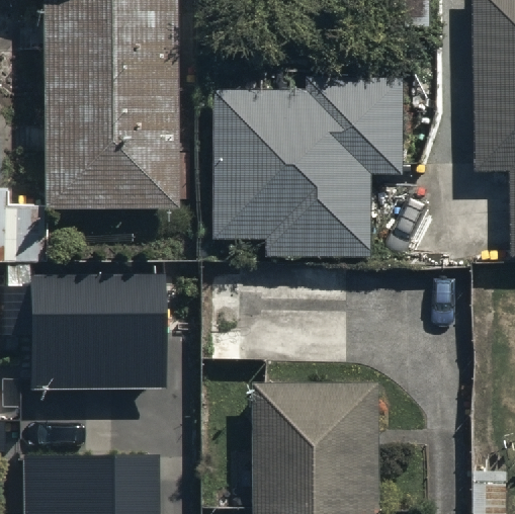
[(177,0),(43,0),(46,196),(180,195),(177,0)]
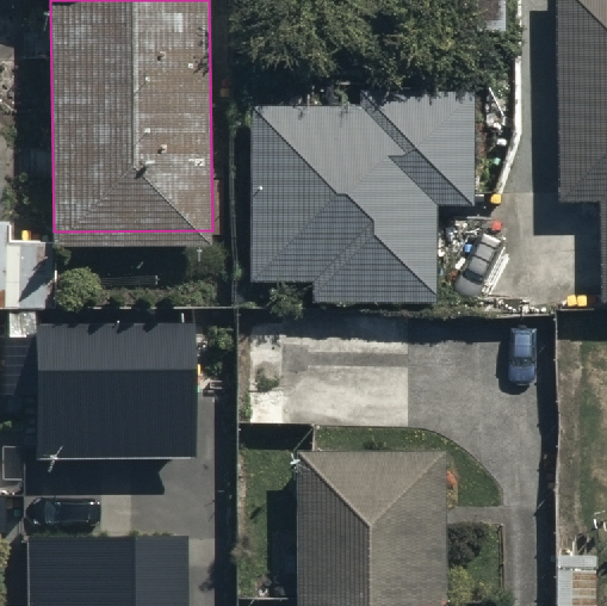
[(513,0),(453,0),(453,42),(514,42),(513,0)]
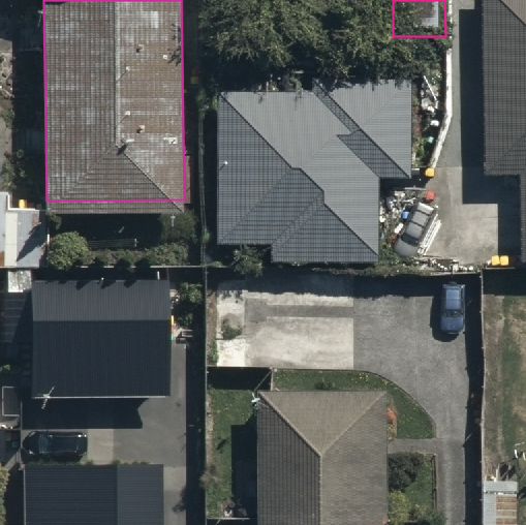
[(525,0),(487,0),(490,170),(525,168),(525,0)]
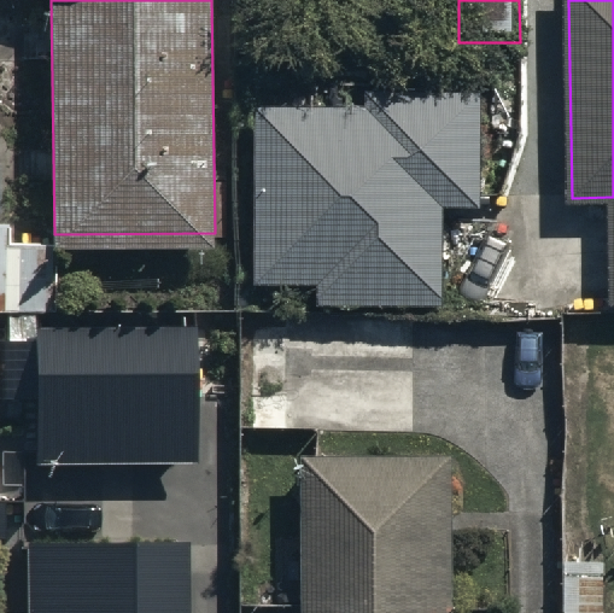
[(374,88),(374,104),(264,105),(267,281),(326,281),(326,305),(451,304),(450,204),(491,204),(489,87),(374,88)]
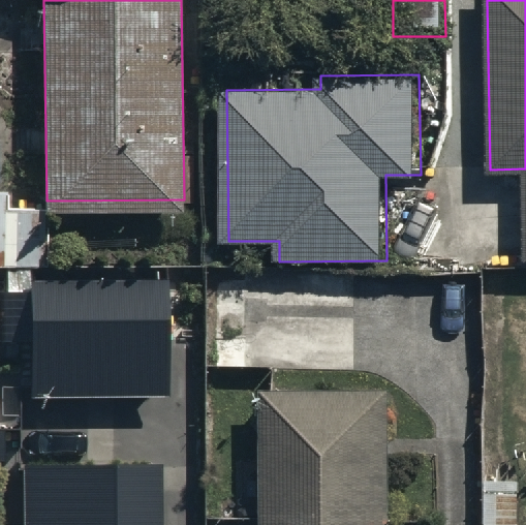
[(9,191),(0,191),(0,270),(10,271),(9,191)]
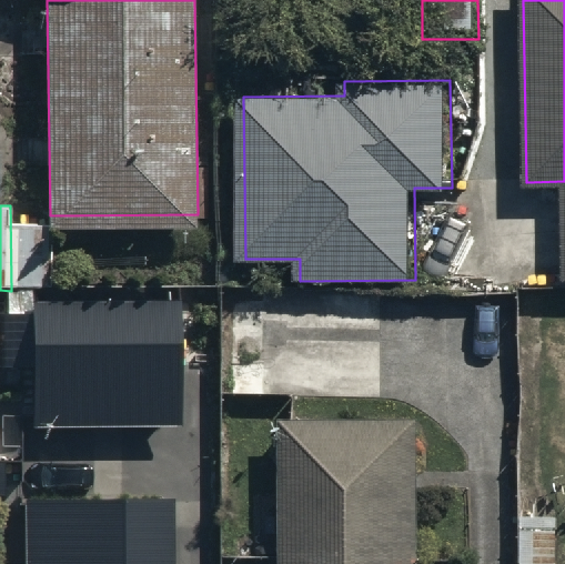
[(170,311),(33,312),(34,429),(172,427),(170,311)]
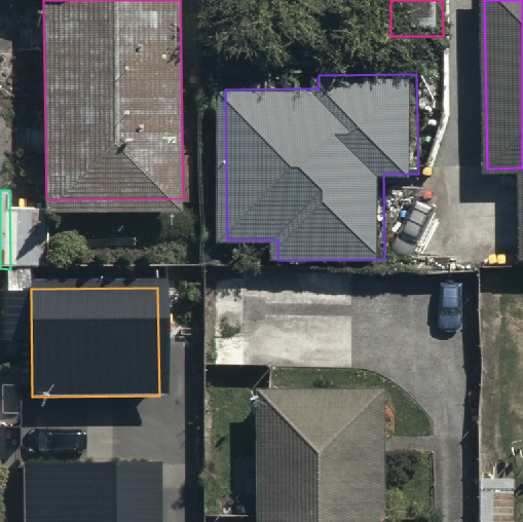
[(386,521),(385,384),(259,386),(260,521),(386,521)]
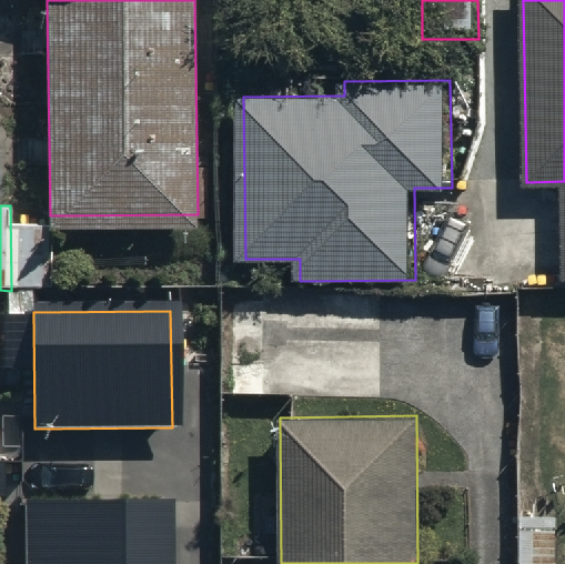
[(167,563),(167,509),(26,510),(26,563),(167,563)]
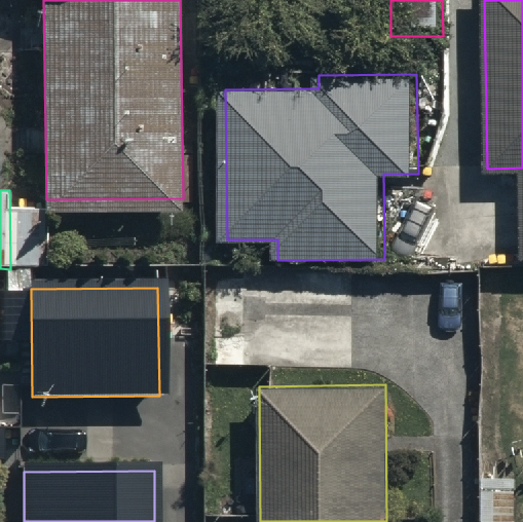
All buildings are outlined.
